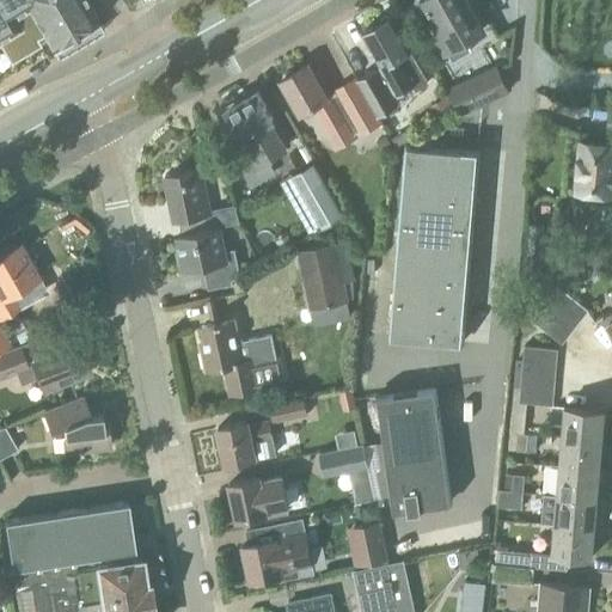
[(0,0),(0,43),(11,62),(42,44),(38,38),(46,34),(53,46),(98,19),(86,0),(0,0)]
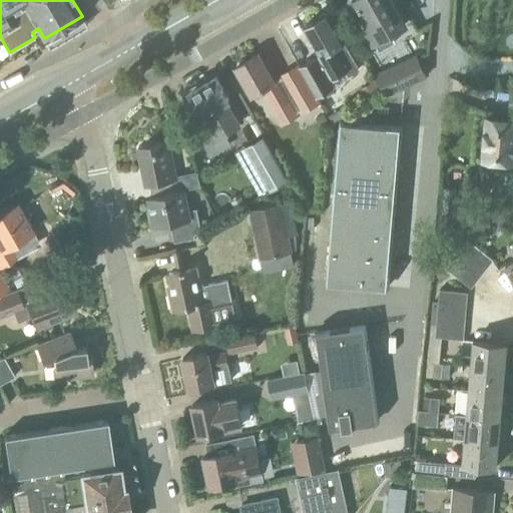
[(392,0),(357,0),(370,23),(364,26),(374,45),(376,44),(380,50),(396,41),(390,32),(405,24),(392,0)]
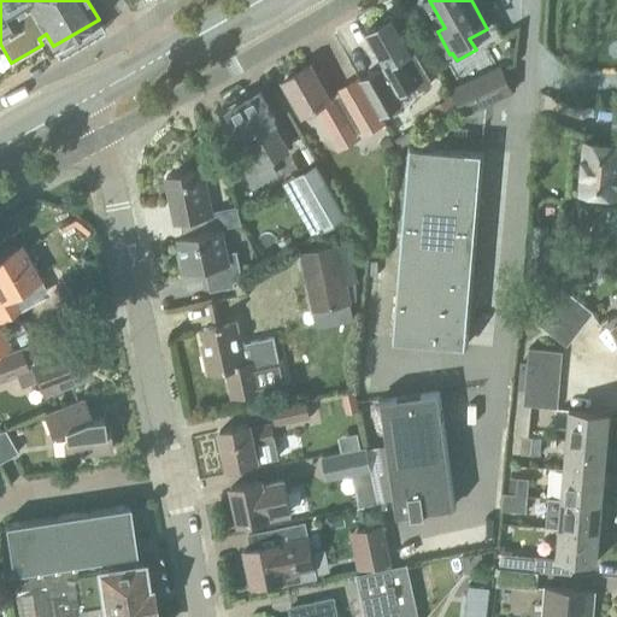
[(429,76),(395,16),(365,33),(385,68),(385,69),(381,71),(380,70),(360,80),(383,119),(403,110),(397,99),(400,97),(401,98),(419,88),(419,89),(432,83),(428,76),(429,76)]
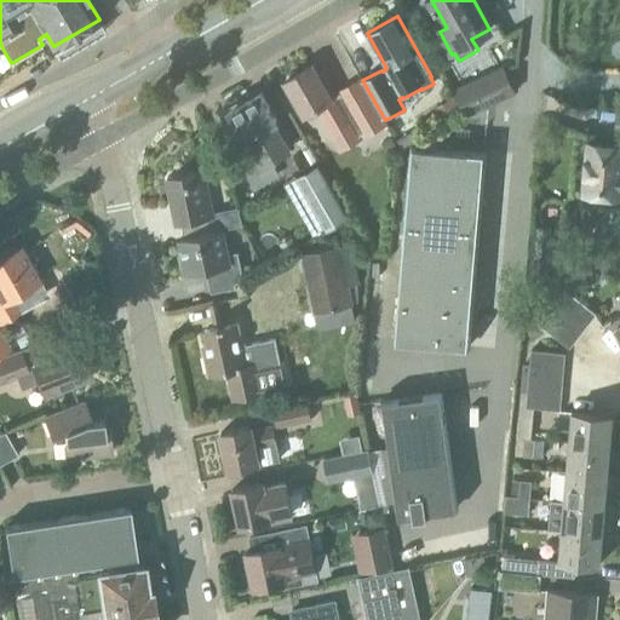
[(385,120),(362,80),(338,95),(323,68),(316,72),(313,64),(285,80),(304,114),(316,107),(323,119),(343,108),(361,141),(388,125),(385,120)]
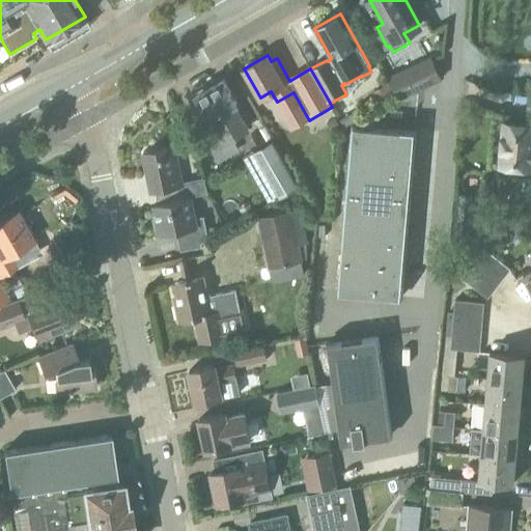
[(391,82),(399,99),(441,79),(432,62),(391,82)]
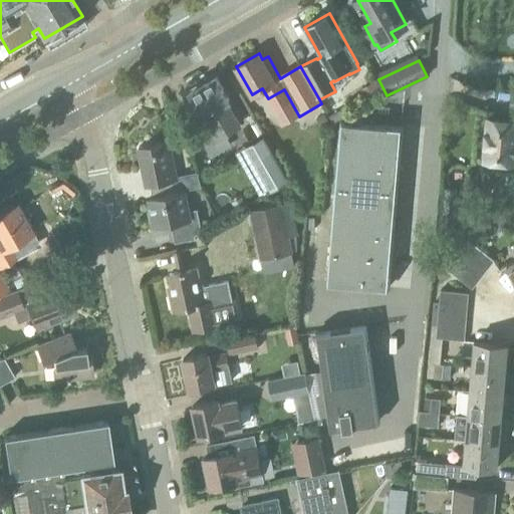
[(193,90),(190,92),(203,113),(199,115),(214,142),(227,135),(225,132),(241,122),(235,112),(237,111),(230,99),(217,77),(203,84),(202,81),(192,87),(193,90)]
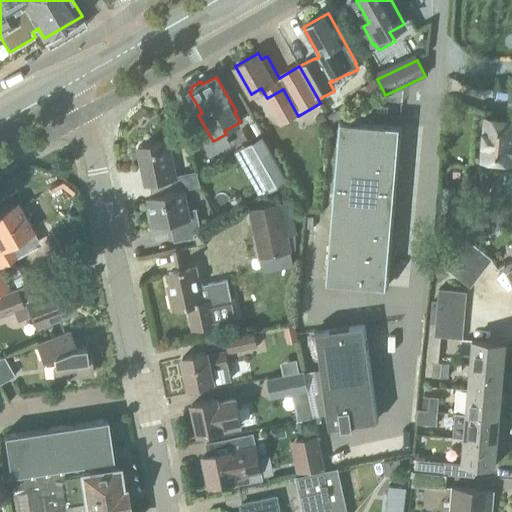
[(511,120),(486,118),(483,158),(511,160),(511,162),(511,161),(511,120)]
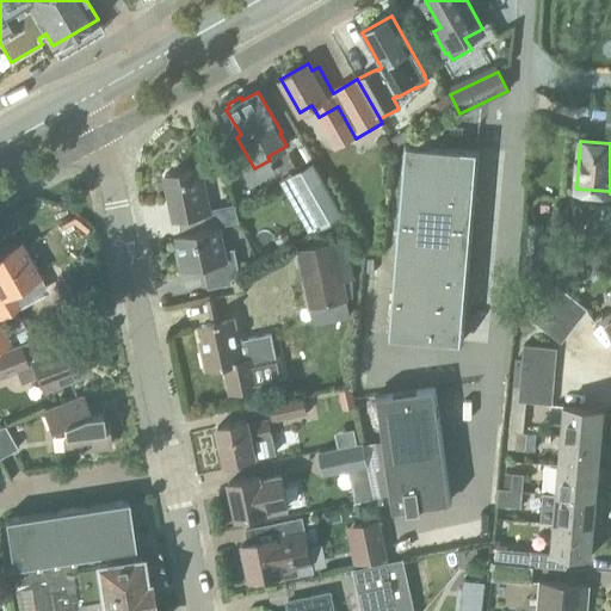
[(407,143),(392,334),(462,340),(477,149),(407,143)]
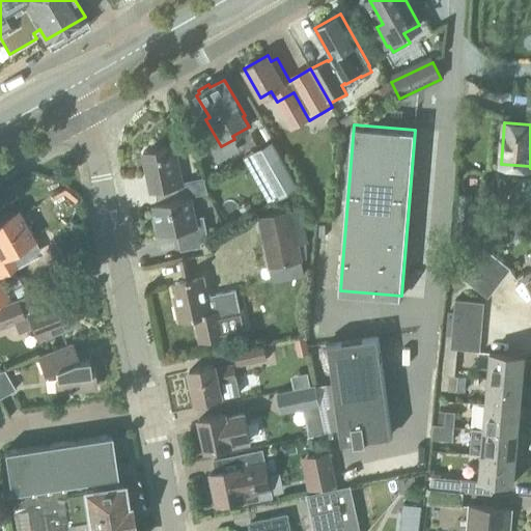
[(288,191),(298,186),(273,141),(263,146),(253,152),(279,196),(288,191)]
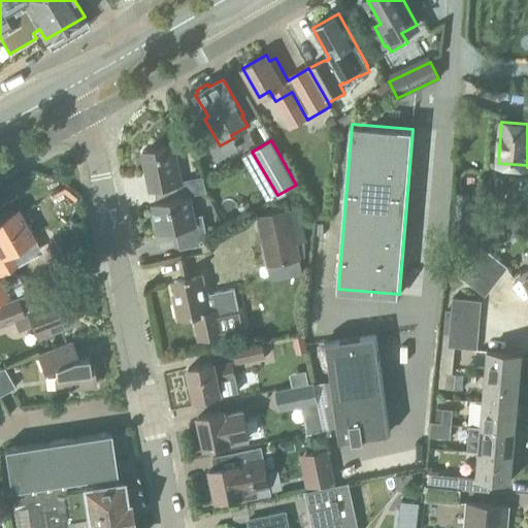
[(152,191),(155,190),(158,201),(183,197),(179,185),(182,185),(177,164),(170,166),(166,145),(142,150),(152,191)]
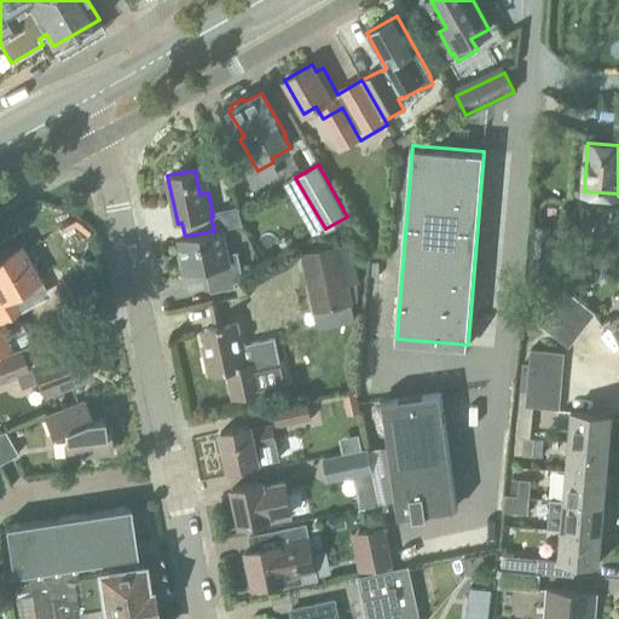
[(214,231),(185,236),(180,237),(183,250),(179,254),(181,266),(186,267),(187,273),(206,268),(210,291),(236,287),(236,283),(243,277),(238,250),(226,253),(221,229),(214,231)]
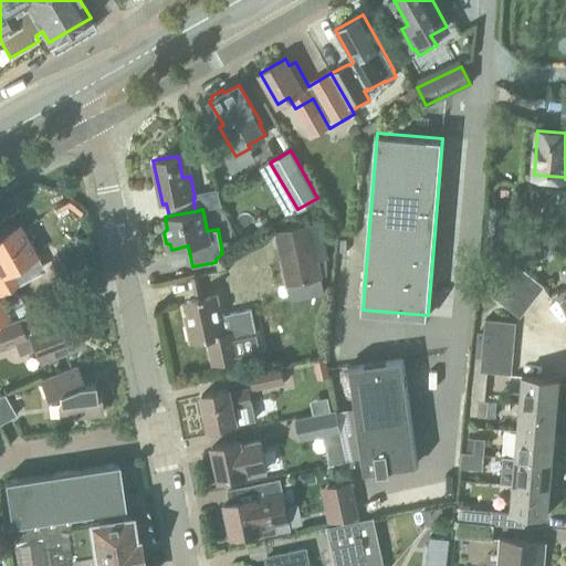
[(276,233),(287,286),(326,279),(322,260),(328,258),(322,223),(276,233)]
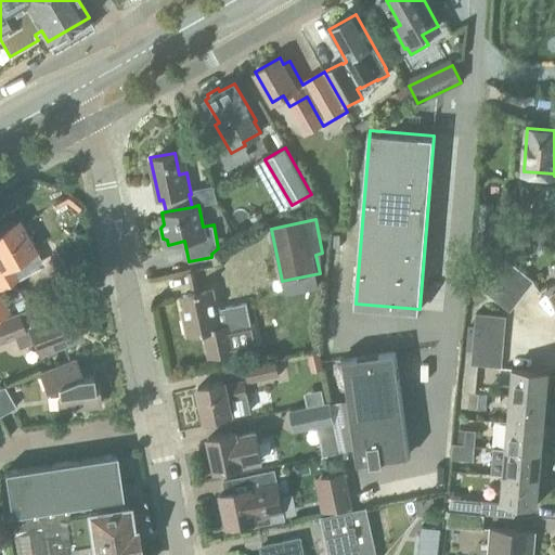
[(0,287),(18,278),(42,263),(35,250),(17,220),(0,230),(0,287)]
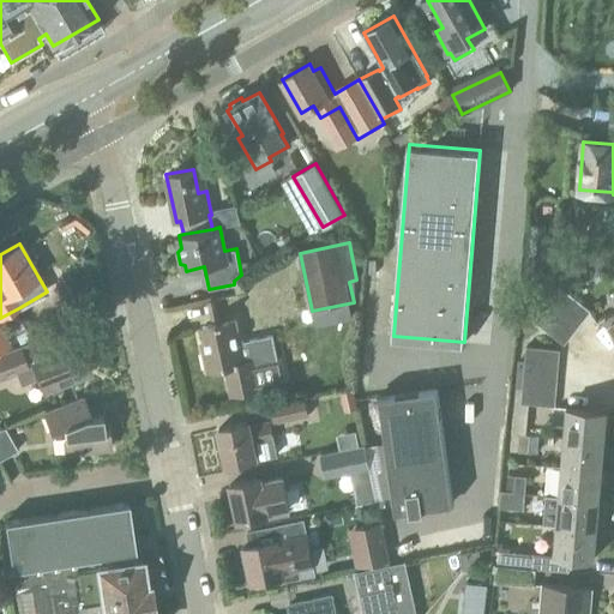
[(564,289),(557,299),(583,320),(591,309),(564,289)]
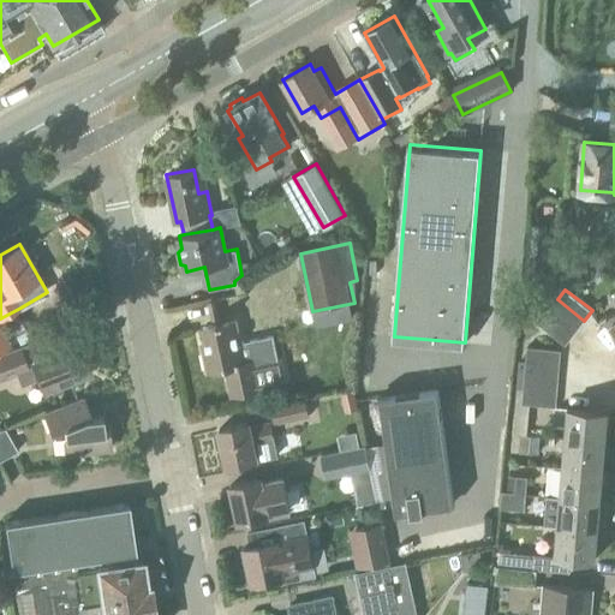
[(557,299),(549,310),(575,332),(584,321),(557,299)]
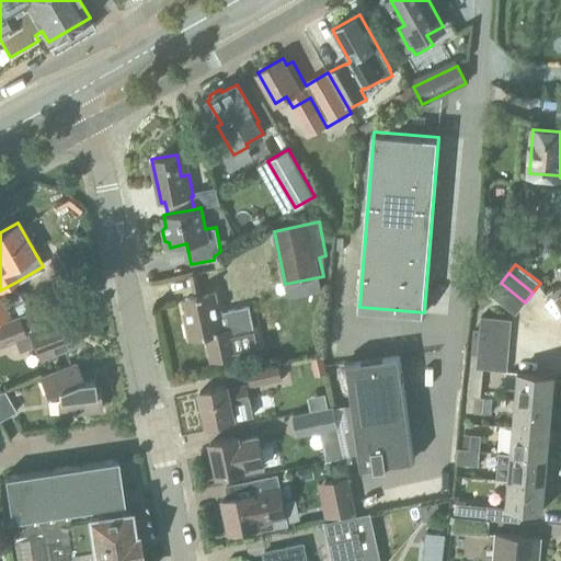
[(501,283),(491,295),(516,313),(525,302),(501,283)]
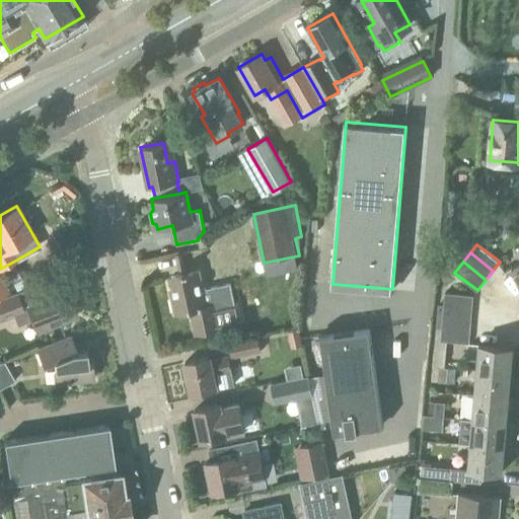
[(230,283),(203,289),(199,271),(171,276),(175,295),(171,296),(175,313),(190,310),(195,336),(221,329),(239,326),(234,304),(230,283)]
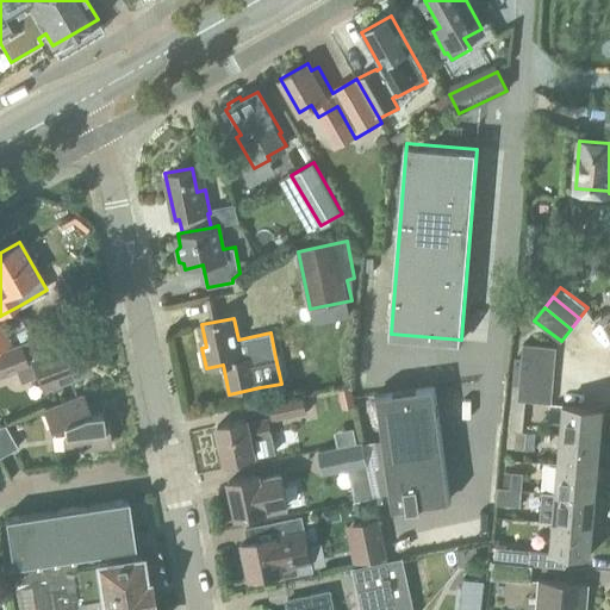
[(20,344),(0,352),(0,377),(18,369),(22,380),(38,374),(44,388),(89,371),(78,340),(32,358),(33,360),(27,362),(20,344)]
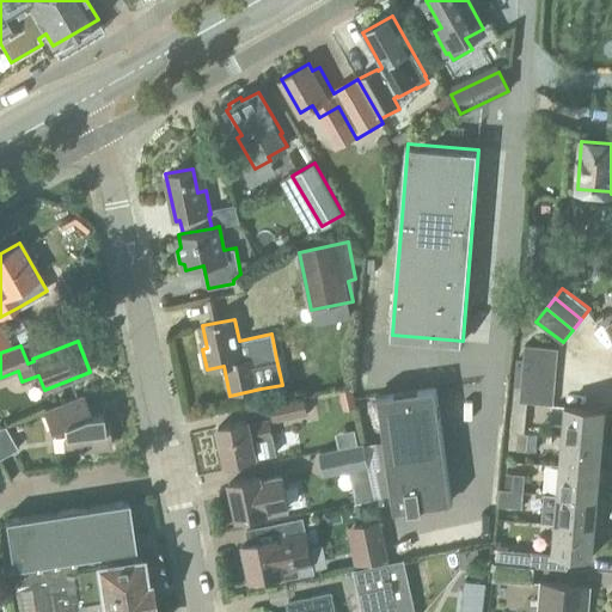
[(524,360),(557,363),(558,348),(525,346),(524,360)]
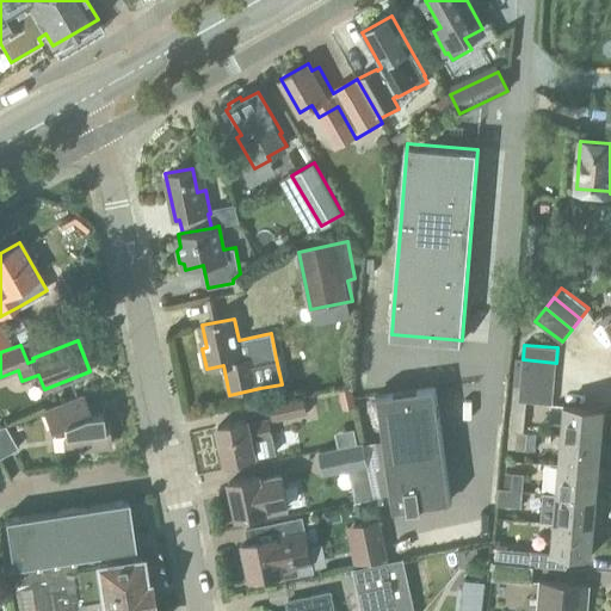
[(555,376),(556,363),(523,359),(522,374),(555,376)]
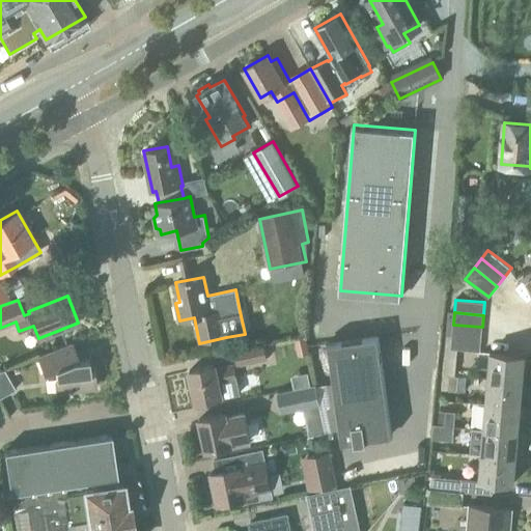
[(452,335),(481,338),(482,327),(453,325),(452,335)]
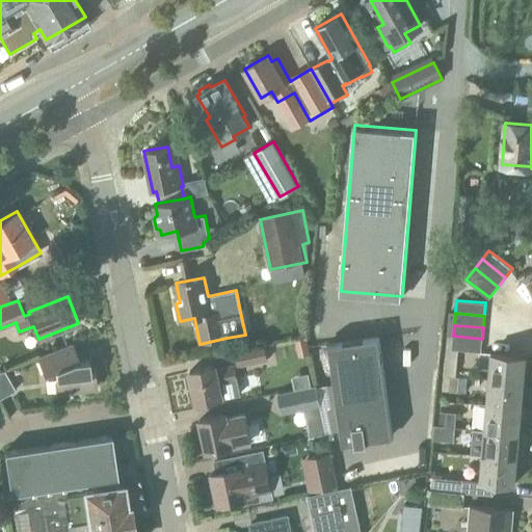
[(453,336),(452,349),(481,351),(482,339),(453,336)]
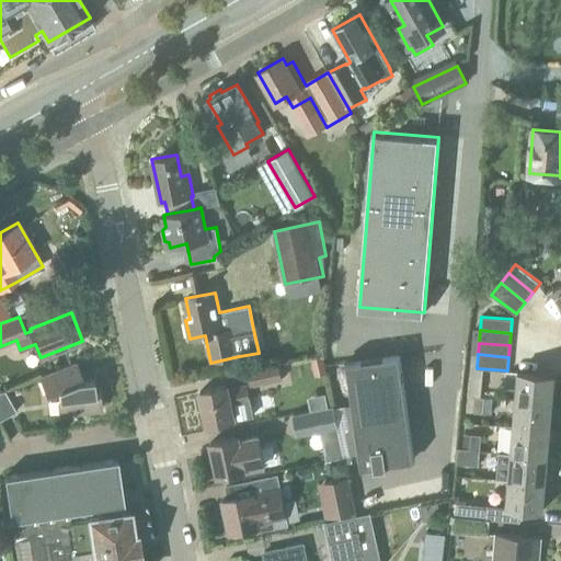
[(399,355),(347,363),(362,467),(375,464),(376,468),(388,467),(388,462),(413,459),(399,355)]
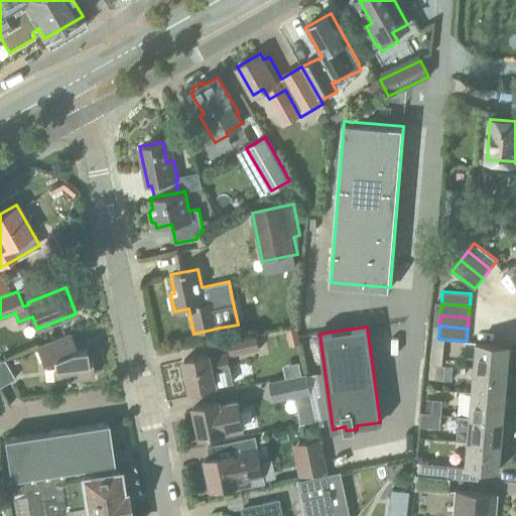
[(76,350),(70,334),(37,347),(46,368),(53,367),(55,381),(93,377),(91,361),(88,362),(86,349),(76,350)]
